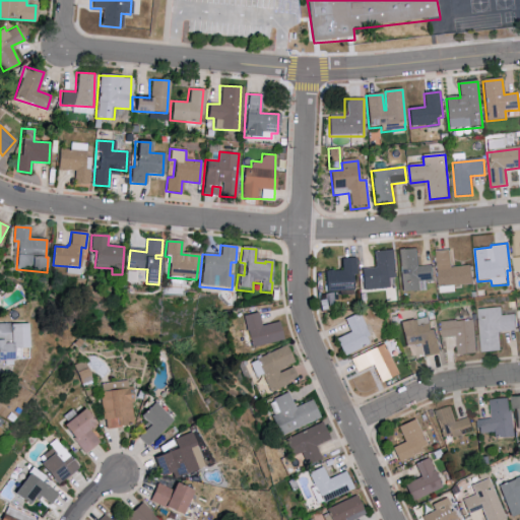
[(397,250),(416,248),(419,266),(432,265),(434,279),(420,281),(421,290),(402,294),(397,250)]
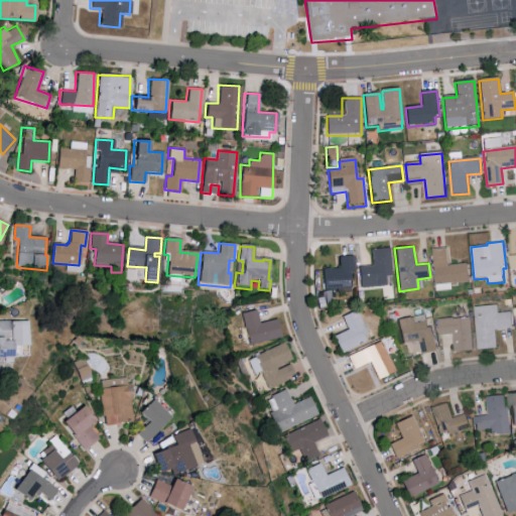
[(432,249),(446,247),(448,266),(468,264),(470,281),(452,283),(453,290),(436,291),(432,249)]
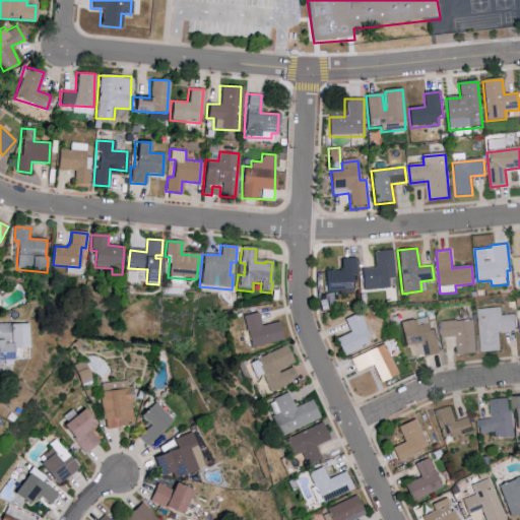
[(373,252),(375,268),(361,269),(364,291),(388,288),(387,279),(396,278),(393,250),(373,252)]
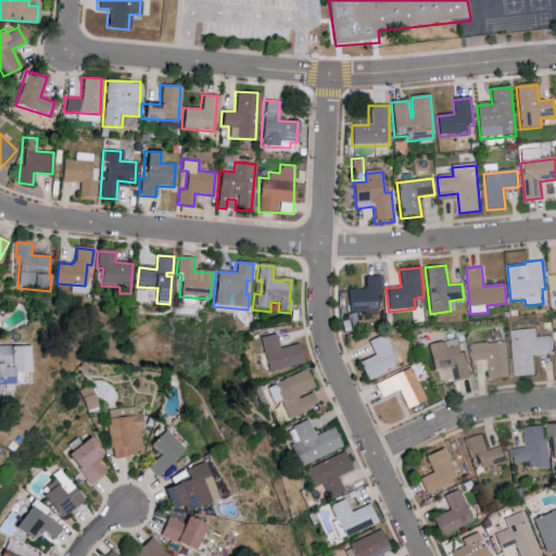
[(348,290),(366,290),(365,278),(381,278),(381,295),(378,295),(379,314),(349,315),(348,290)]
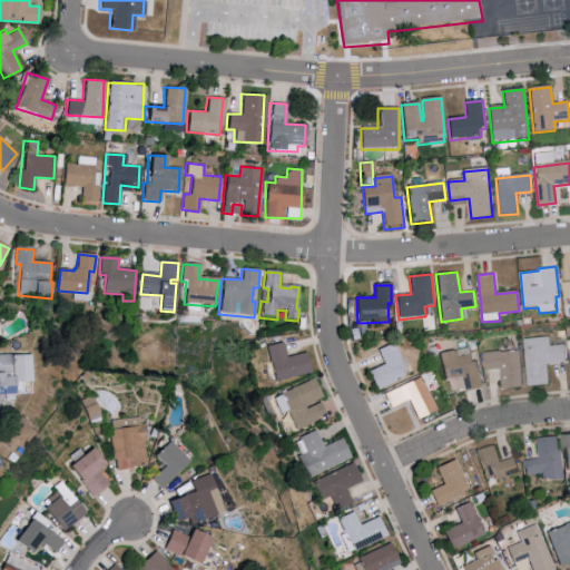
[(523,340),(549,336),(550,345),(564,344),(567,362),(547,364),(549,384),(528,386),(523,340)]
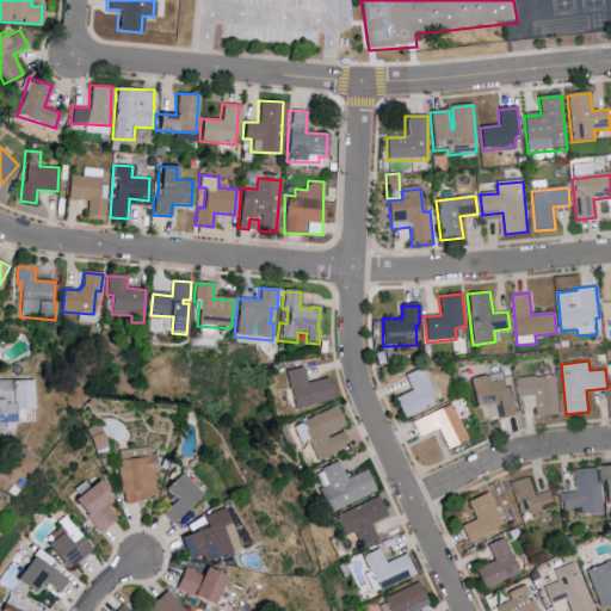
[(284,372),(303,368),(307,384),(327,380),(332,400),(292,409),(284,372)]
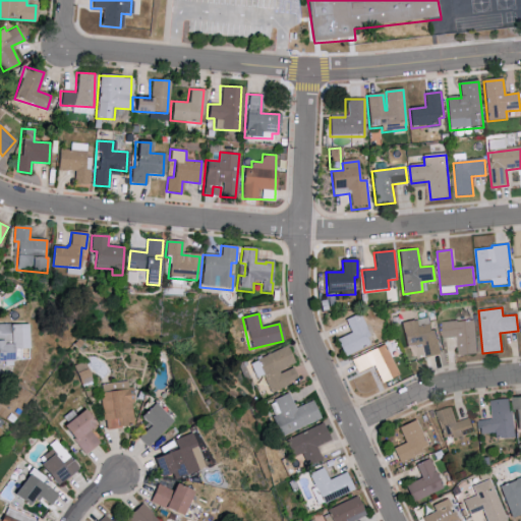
[(337,341),(352,334),(346,322),(359,315),(369,338),(366,339),(370,346),(345,358),(337,341)]
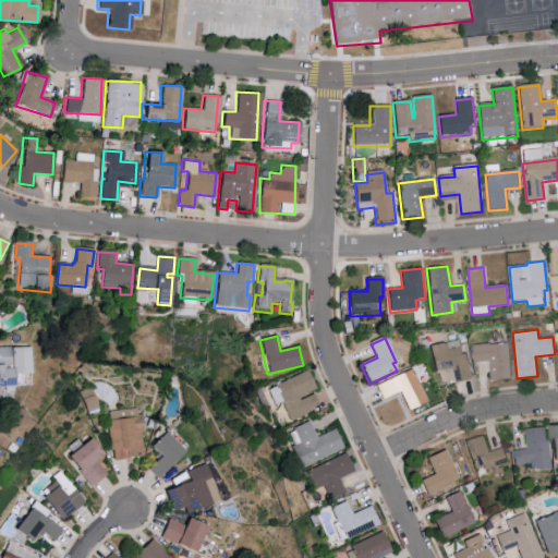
[(429,349),(459,341),(462,354),(465,353),(472,379),(458,383),(453,368),(436,373),(429,349)]
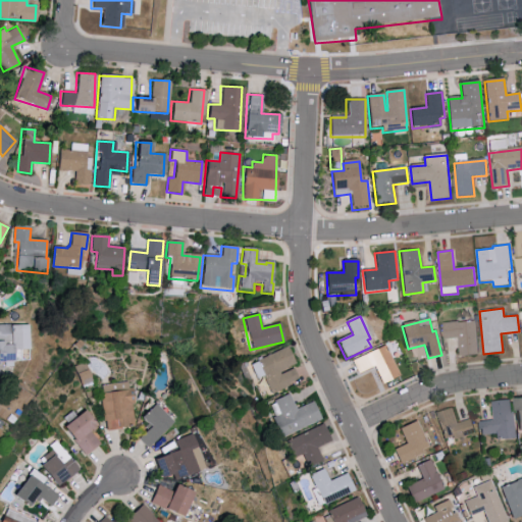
[(442,324),(475,321),(478,355),(460,357),(458,338),(445,340),(442,324)]
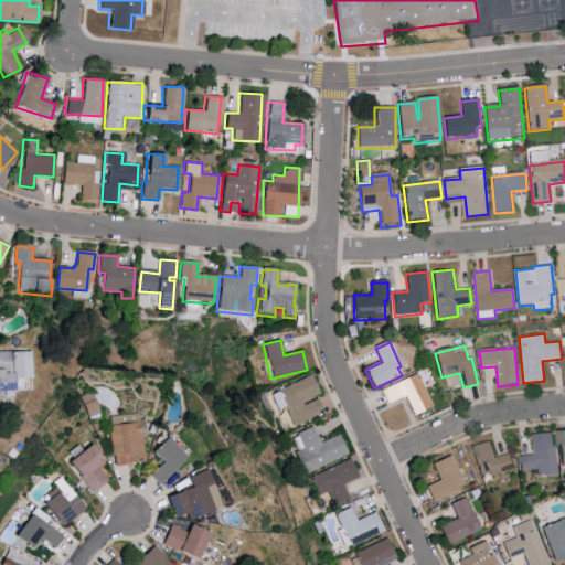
[(0,352),(30,352),(30,377),(13,379),(13,392),(0,392),(0,352)]
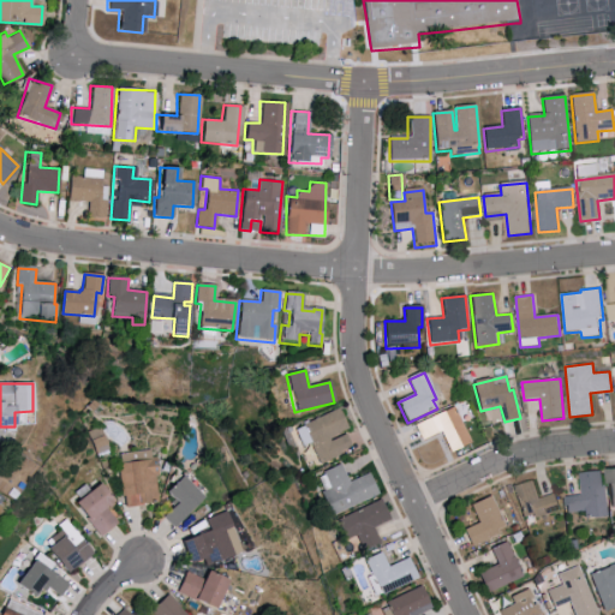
[(415,427),(454,407),(472,443),(452,454),(442,435),(423,445),(415,427)]
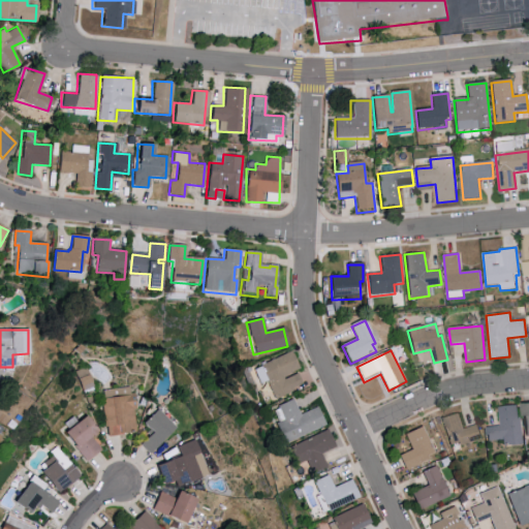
[(282,378),(284,381),(298,375),(302,384),(291,390),(292,393),(275,401),(267,382),(259,386),(252,372),(260,368),(259,367),(291,351),(300,370),(282,378)]
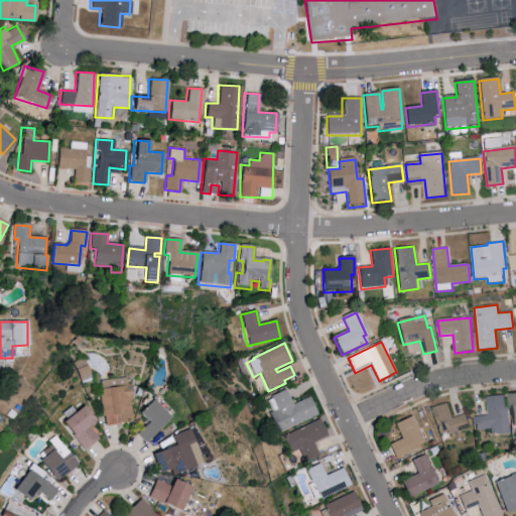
[(99,383),(127,379),(128,385),(132,385),(134,400),(131,400),(134,422),(104,426),(99,383)]
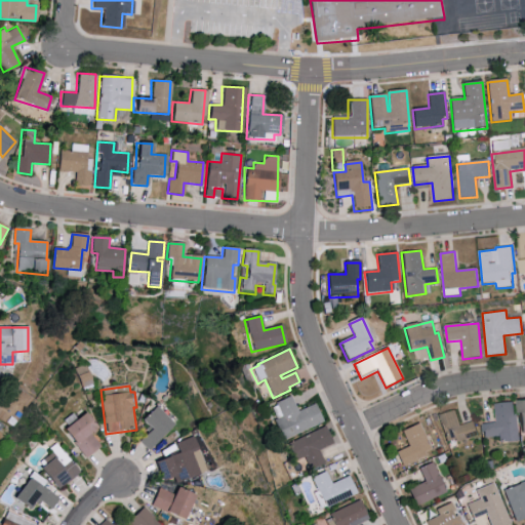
[(276,404),(290,397),(298,413),(316,405),(324,423),(283,442),(274,421),(282,417),(276,404)]
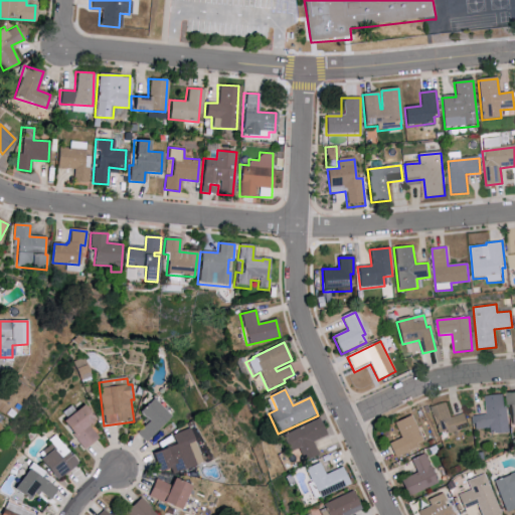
[(514,390),(505,392),(508,423),(514,422),(514,390)]
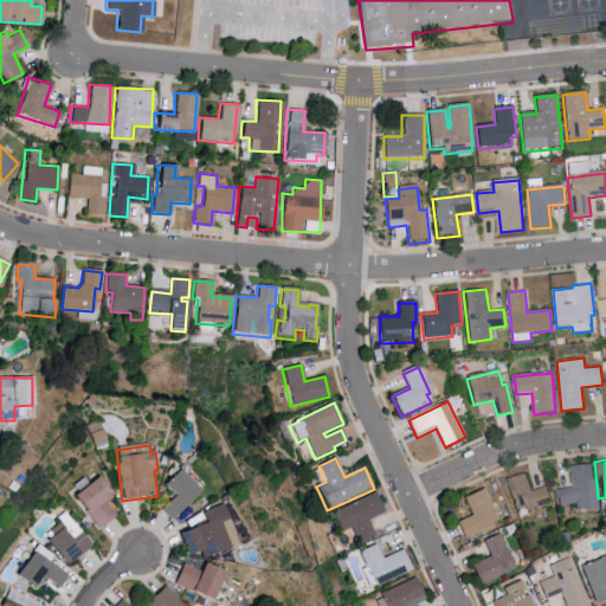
[(558,489),(573,488),(571,465),(593,463),(597,510),(575,513),(575,505),(559,508),(558,489)]
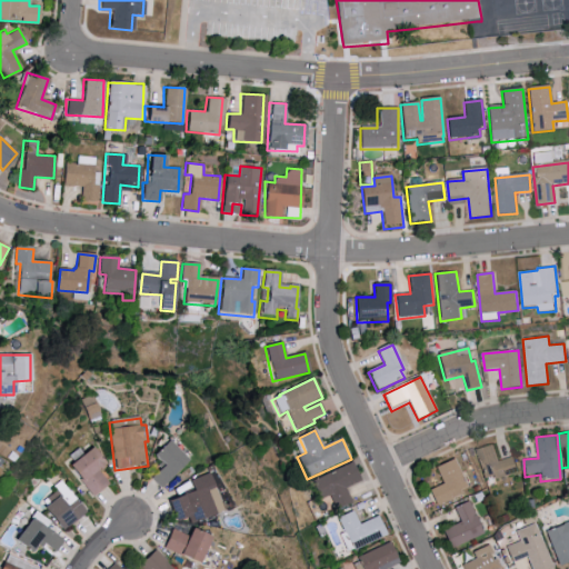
[(151,479),(163,467),(155,457),(170,442),(189,461),(160,489),(151,479)]
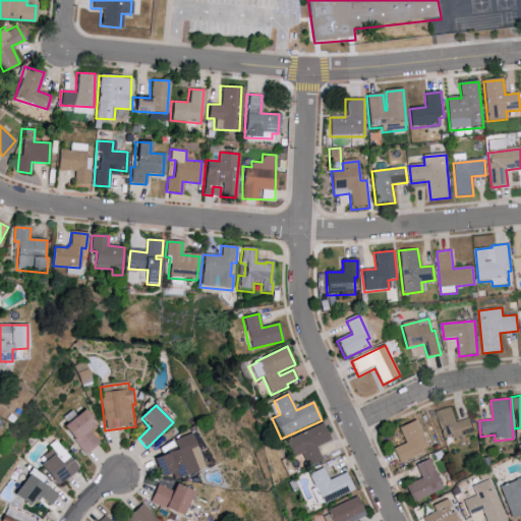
[(433,412),(452,406),(457,421),(470,417),(476,433),(454,442),(452,437),(444,440),(433,412)]
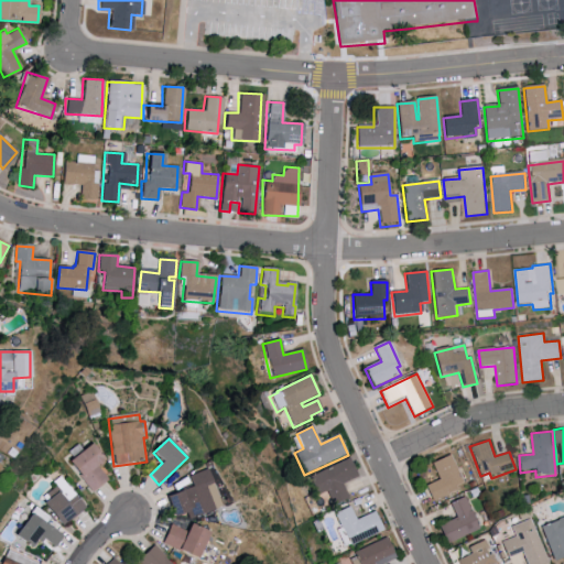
[(67,462),(93,443),(106,461),(97,467),(108,481),(93,494),(67,462)]
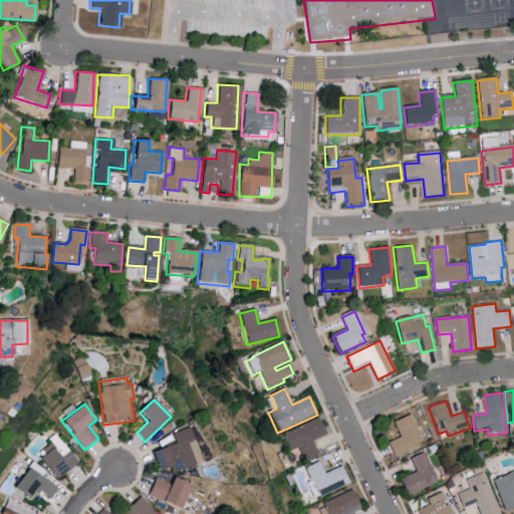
[(393,424),(410,415),(422,440),(416,443),(417,448),(395,458),(388,444),(400,438),(393,424)]
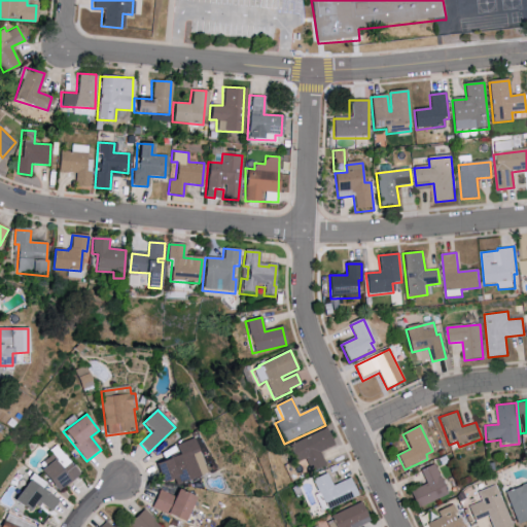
[(288,448),(296,464),(306,460),(312,472),(326,466),(320,453),(335,447),(326,429),(288,448)]
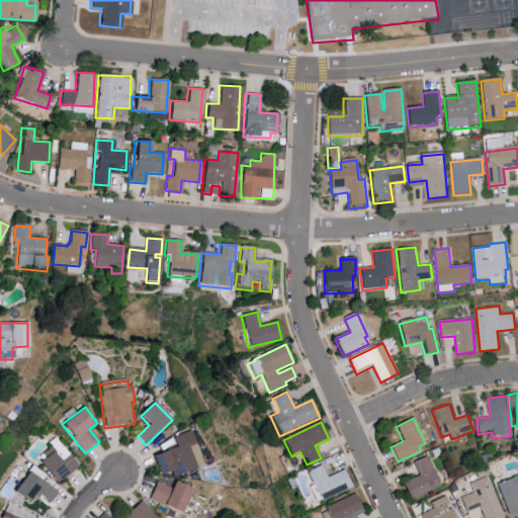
[(153,457),(178,448),(175,438),(192,432),(205,466),(174,478),(172,473),(160,478),(153,457)]
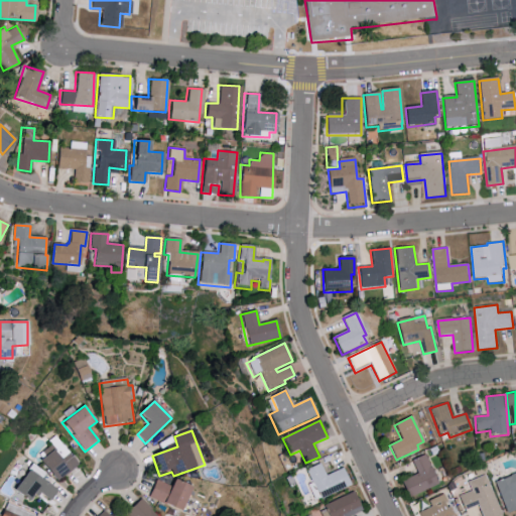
[(53,452),(37,463),(53,484),(79,466),(70,455),(60,462),(53,452)]
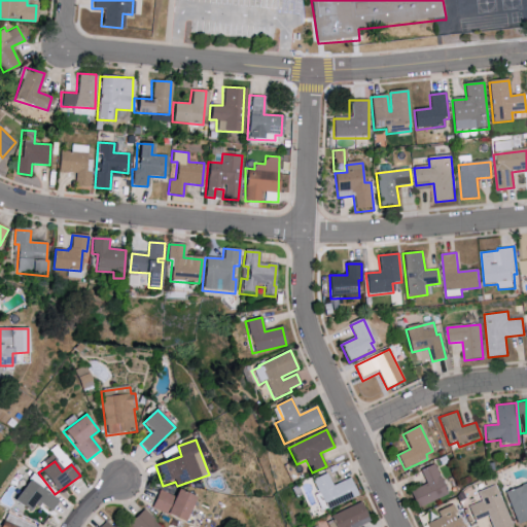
[(420,471),(434,465),(449,495),(417,510),(409,493),(426,485),(420,471)]
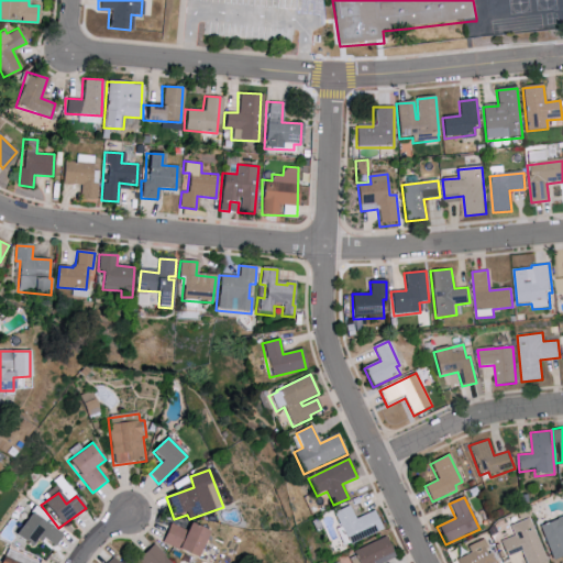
[(334,515),(350,507),(355,519),(374,510),(384,531),(350,547),(334,515)]
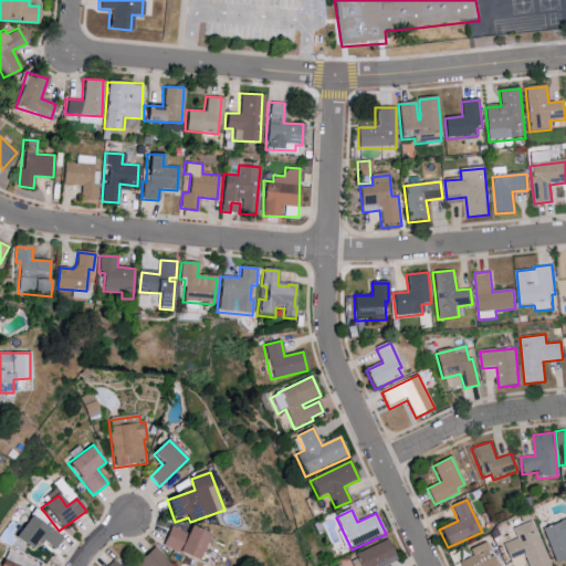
[(17,540),(33,516),(64,538),(55,552),(41,541),(33,551),(17,540)]
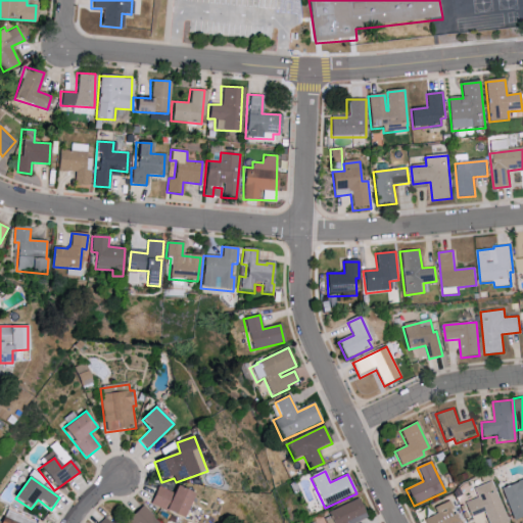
[(501,488),(522,479),(522,517),(514,521),(501,488)]
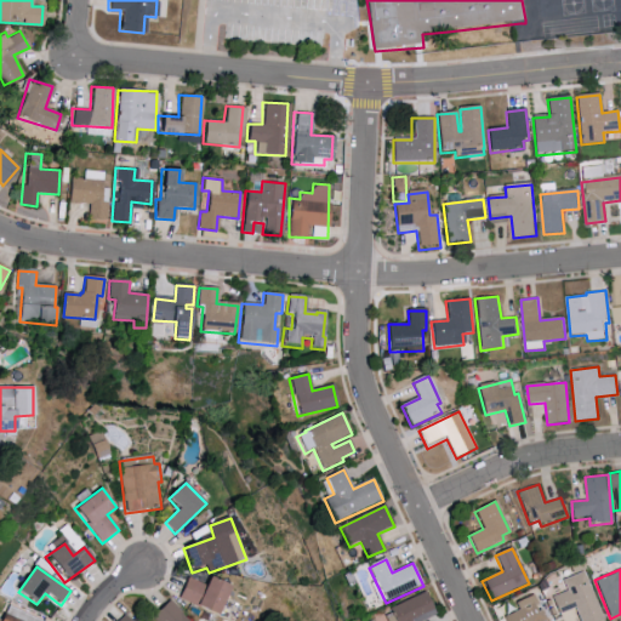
[(551,599),(559,616),(574,610),(577,620),(605,620),(584,571),(562,581),(568,592),(551,599)]
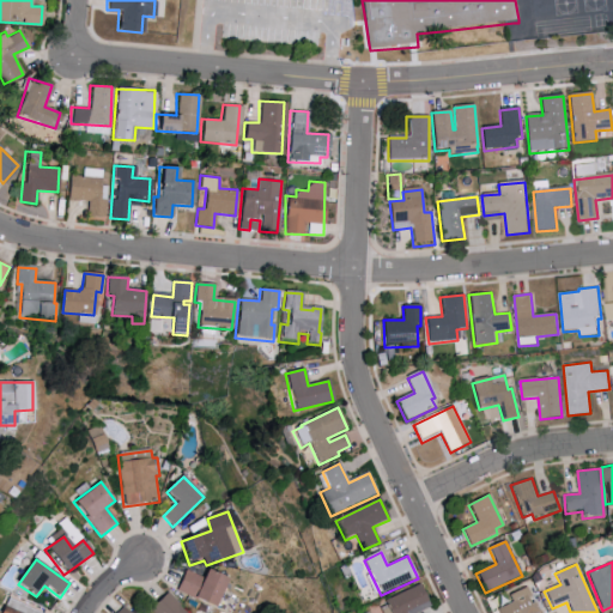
[(176,592),(186,570),(204,578),(207,569),(229,578),(213,610),(176,592)]
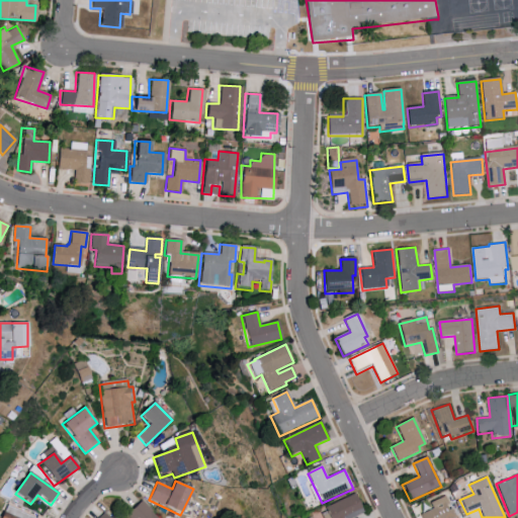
[(323,509),(327,517),(352,517),(363,513),(355,495),(323,509)]
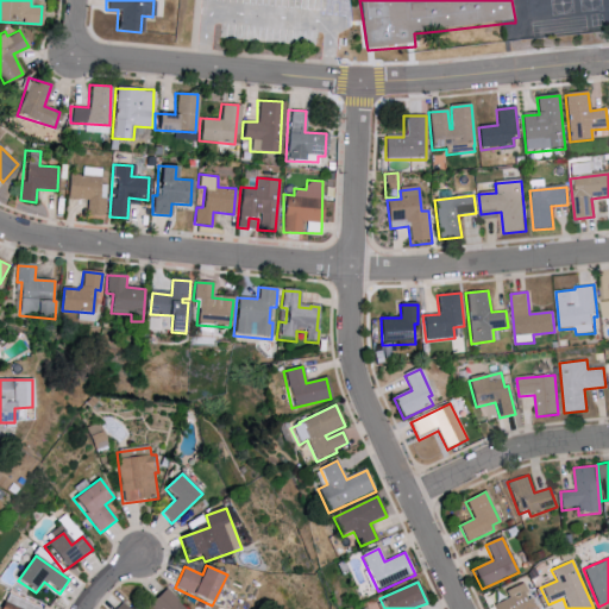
[(494,608),(493,606),(508,598),(506,594),(523,585),(535,608),(494,608)]
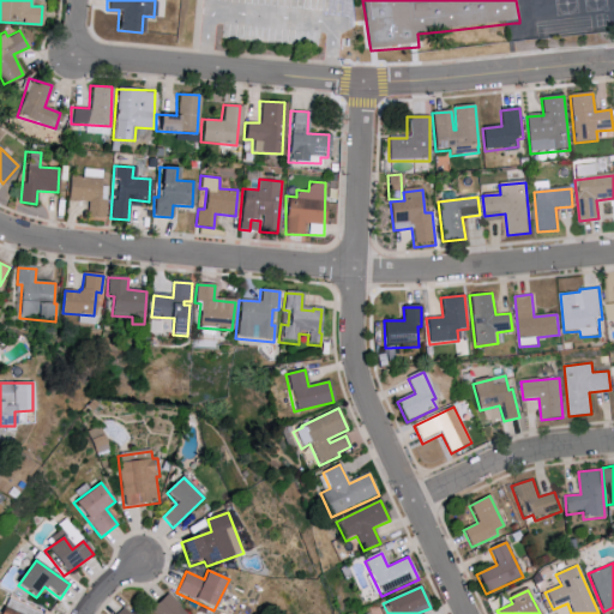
[(151,613),(169,596),(185,613),(151,613)]
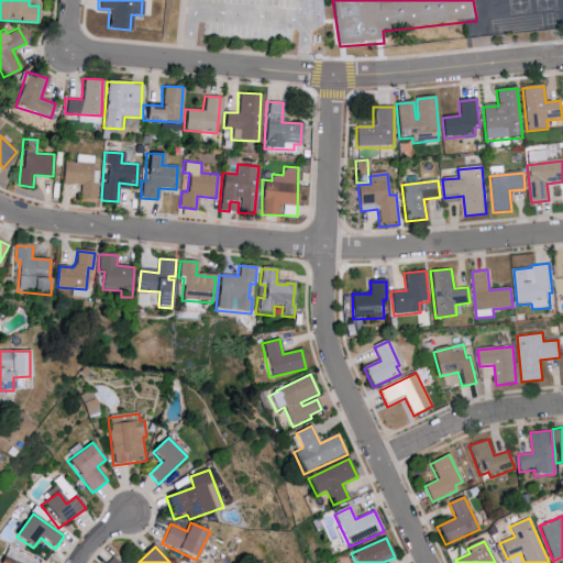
[(2,562),(9,550),(33,562),(2,562)]
